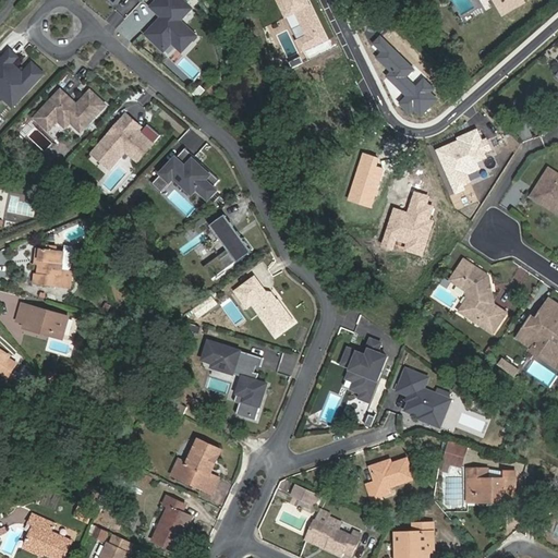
[(143,9),(132,22),(152,38),(159,28),(160,27),(172,38),(179,29),(184,29),(187,25),(170,11),(179,0),(142,0),(147,4),(149,7),(146,12),(143,9)]
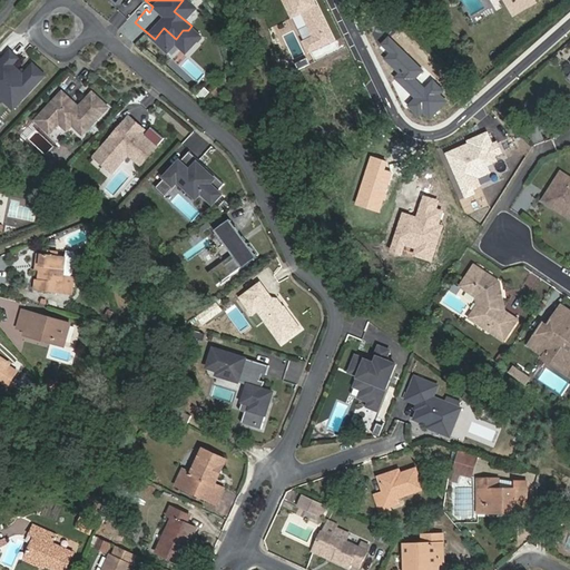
[(311,38),(303,41),(308,52),(333,39),(314,0),(308,0),(310,0),(308,0),(283,0),(291,16),(298,12),(311,38)]
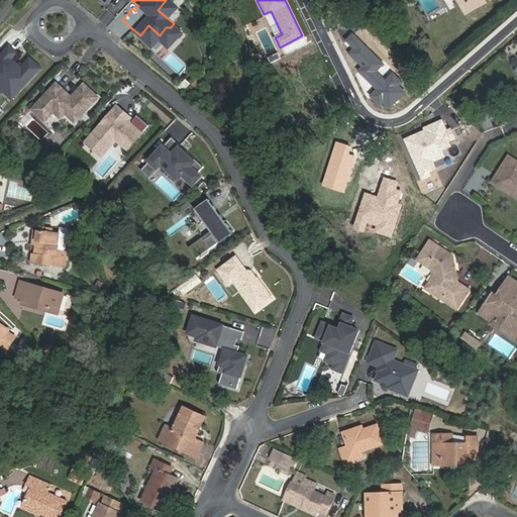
[(104,8),(98,18),(109,25),(115,15),(104,8)]
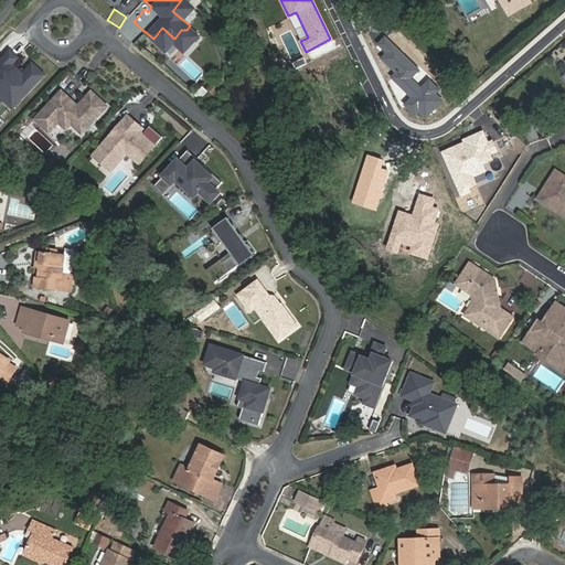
[(191,27),(190,25),(187,30),(181,30),(174,39),(162,28),(161,29),(178,43),(191,27)]
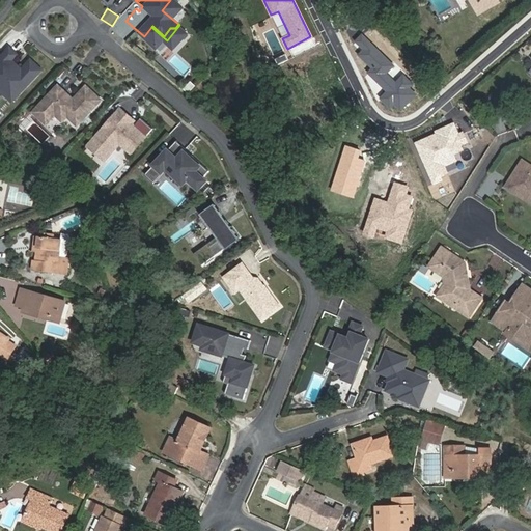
[(399,110),(415,94),(408,87),(412,84),(402,75),(394,83),(385,73),(393,65),(361,33),(354,40),(363,50),(358,55),(371,67),(367,72),(386,90),(379,98),(388,107),(392,103),(399,110)]
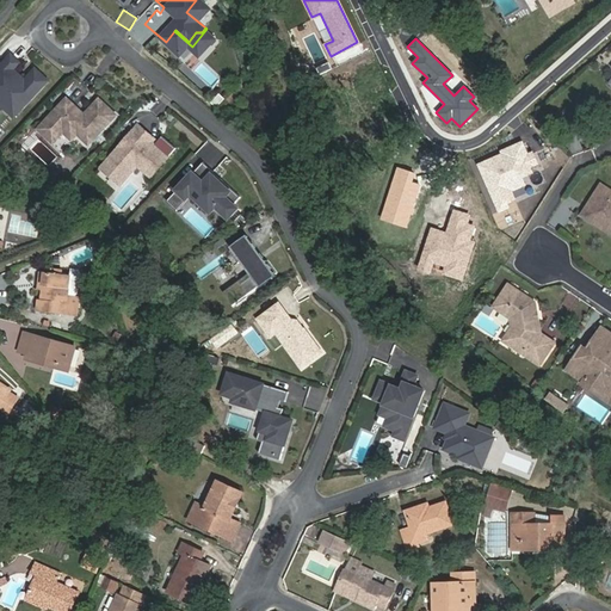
[(6,51),(0,59),(0,102),(0,103),(7,94),(20,105),(44,75),(31,65),(22,76),(17,73),(16,75),(11,71),(13,69),(8,66),(14,59),(6,51)]
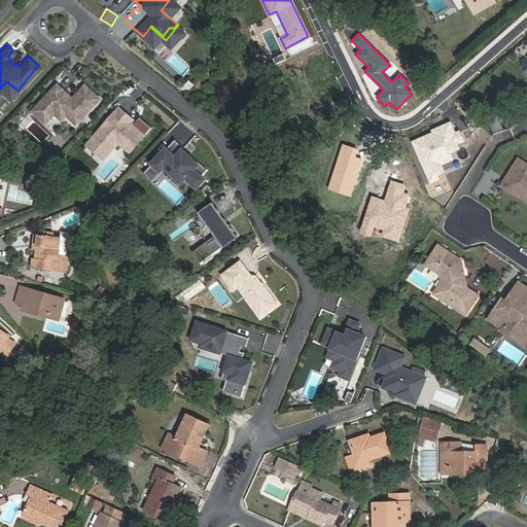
[(274,64),(284,59),(281,53),(271,58),(274,64)]
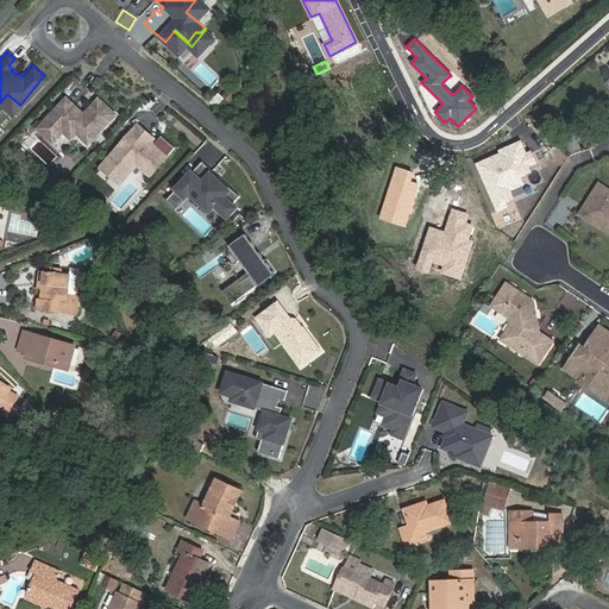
[(202,96),(207,100),(214,90),(209,87),(202,96)]
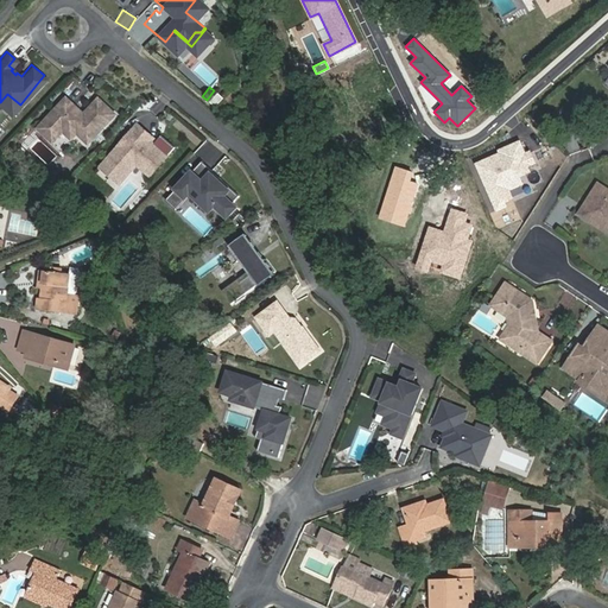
[(216,106),(223,97),(219,93),(210,101),(216,106)]
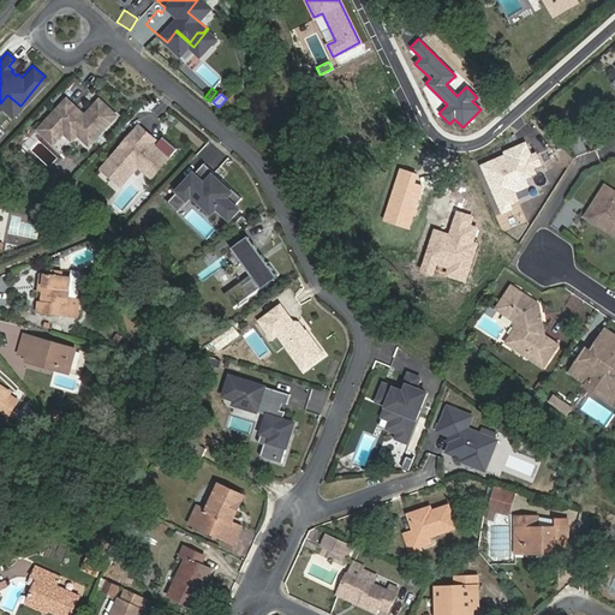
[(13,114),(21,106),(7,95),(0,103),(13,114)]
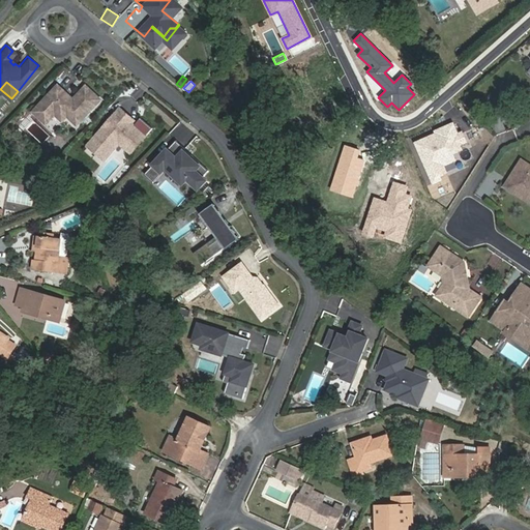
[(75,124),(96,97),(81,85),(68,99),(66,101),(64,99),(65,98),(64,96),(52,86),(33,110),(47,121),(52,115),(57,120),(61,119),(64,116),(75,124)]
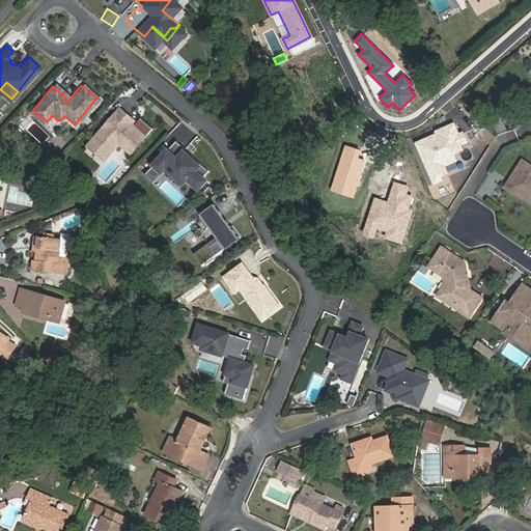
[(124,116),(114,109),(84,148),(102,162),(116,143),(129,154),(148,127),(136,117),(130,126),(127,123),(122,120),(124,116)]
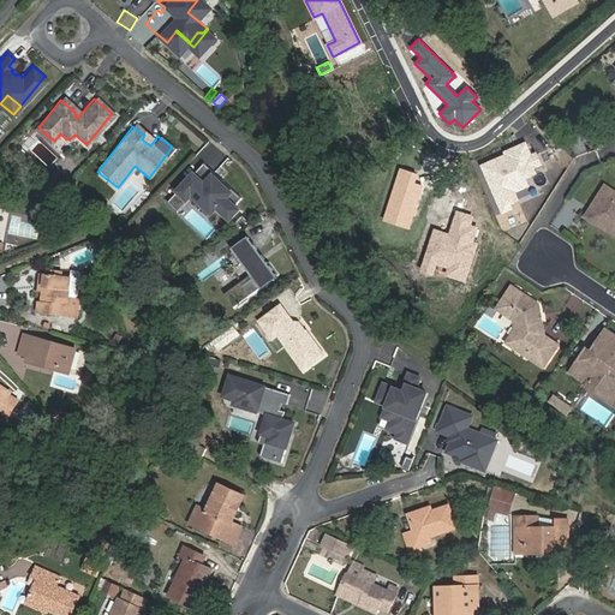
[(51,145),(54,141),(39,127),(34,132),(51,145)]
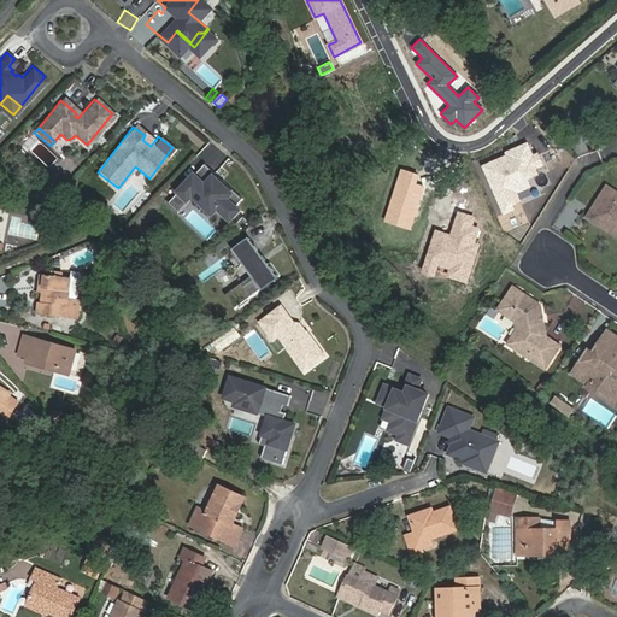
[(530,141),(513,148),(516,154),(509,158),(505,159),(504,156),(482,166),(504,213),(512,210),(510,205),(518,201),(515,193),(528,187),(524,180),(535,174),(533,169),(541,165),(530,141)]
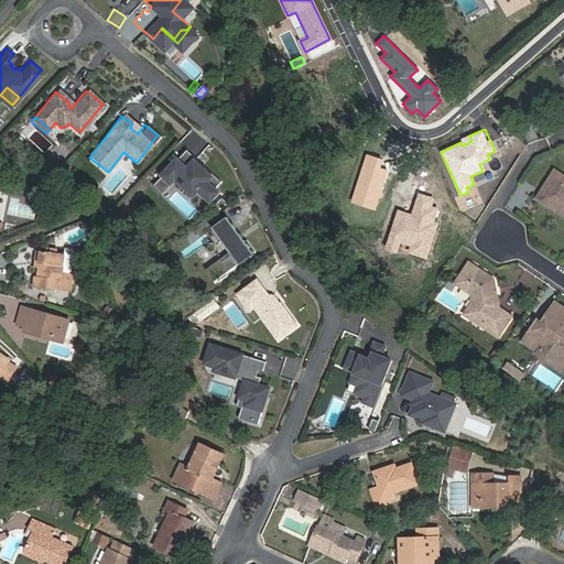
[(539,153),(551,148),(546,139),(534,144),(539,153)]
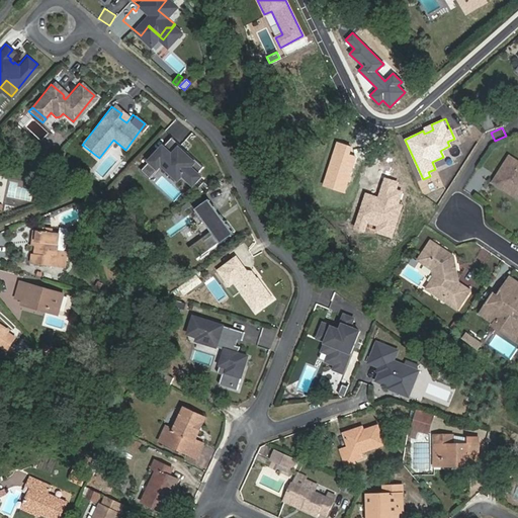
[(169,134),(148,160),(157,167),(160,162),(168,168),(170,166),(180,174),(182,172),(193,181),(200,172),(196,168),(202,162),(184,147),(182,149),(176,144),(178,142),(169,134)]
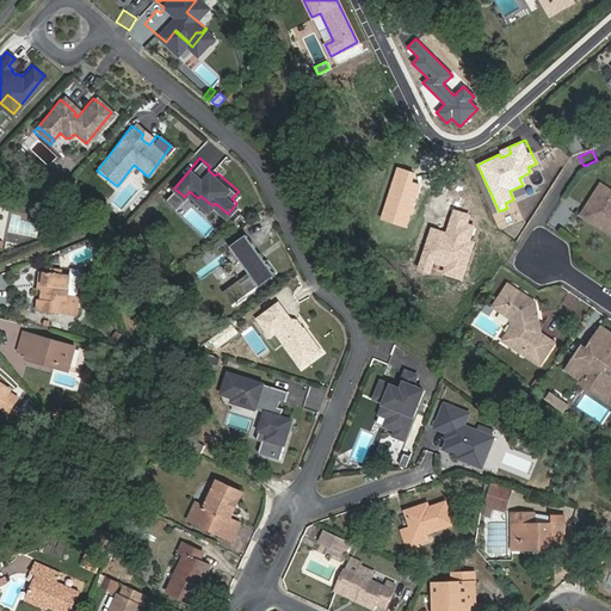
[(411,181),(413,173),(396,167),(380,217),(405,226),(419,185),(411,181)]
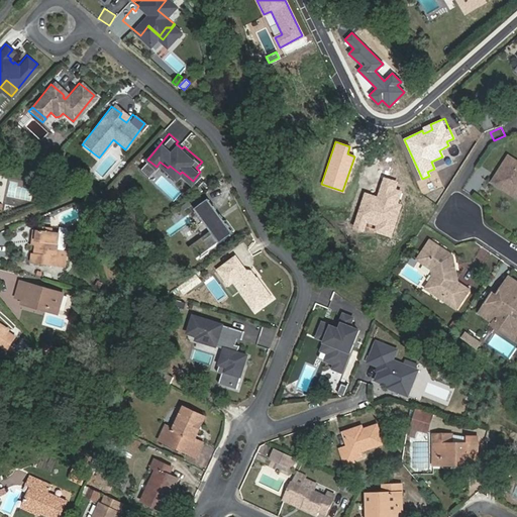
[(516,161),(509,156),(493,182),(502,188),(503,186),(511,191),(516,189),(516,161)]
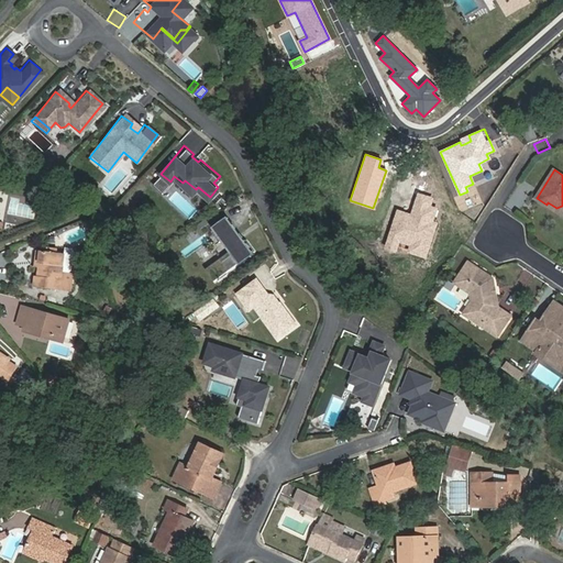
[(162,191),(170,181),(161,174),(152,184),(162,191)]
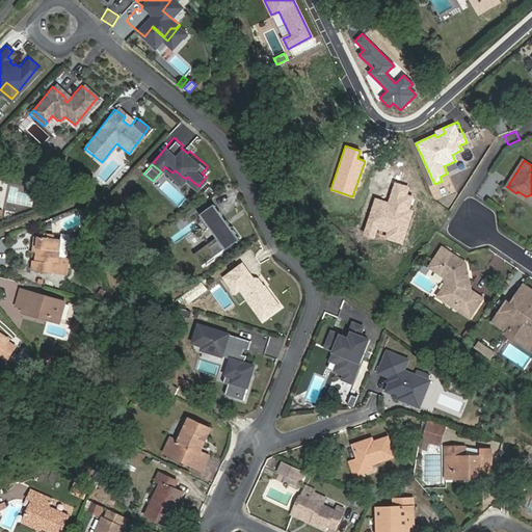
[(208,197),(215,192),(209,183),(201,188),(208,197)]
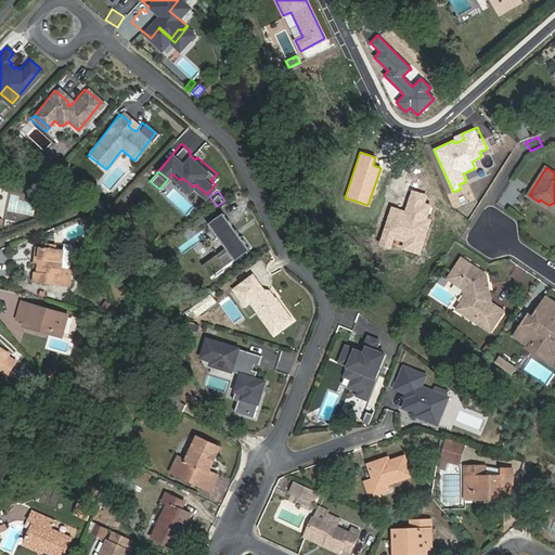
[(394,237),(405,242),(403,249),(420,255),(430,220),(427,219),(431,205),(424,203),(426,196),(413,191),(410,198),(405,213),(391,207),(383,234),(379,245),(390,249),(394,237)]
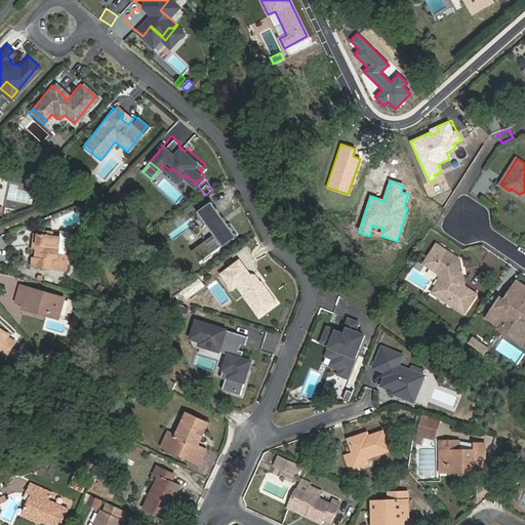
[(524,200),(524,192),(519,194),(511,189),(510,191),(524,200)]
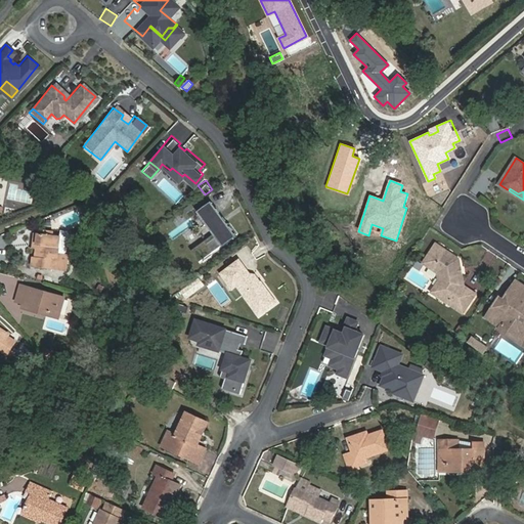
[(228,224),(212,202),(198,212),(210,228),(214,226),(217,230),(213,233),(214,234),(191,251),(200,262),(203,260),(204,262),(212,256),(211,255),(222,246),(223,247),(237,236),(236,235),(237,234),(229,223),(228,224)]
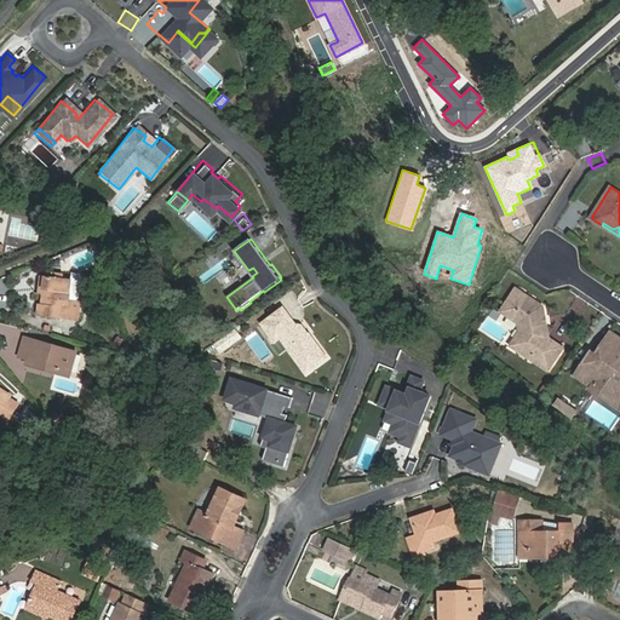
[(70,280),(46,276),(45,288),(42,305),(41,316),(76,321),(79,299),(74,299),(79,298),(81,276),(79,273),(72,271),(70,280)]
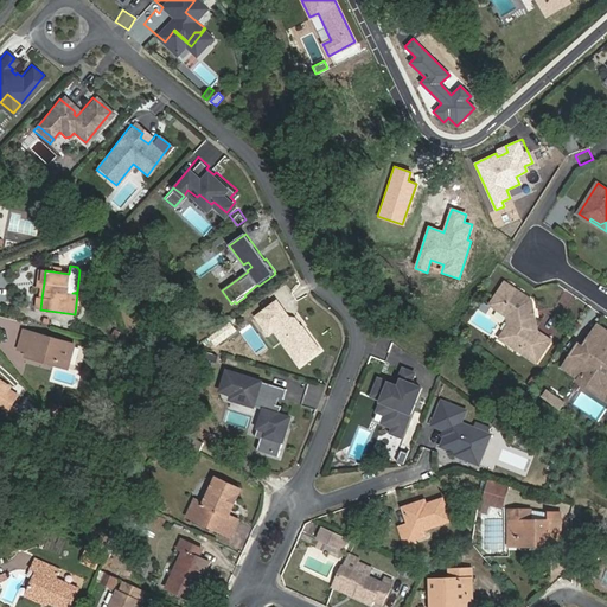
[(506,282),(492,304),(509,315),(510,325),(505,332),(525,345),(522,350),(537,360),(551,340),(537,331),(535,330),(534,326),(536,326),(535,315),(532,315),(531,311),(534,311),(532,300),(506,282)]
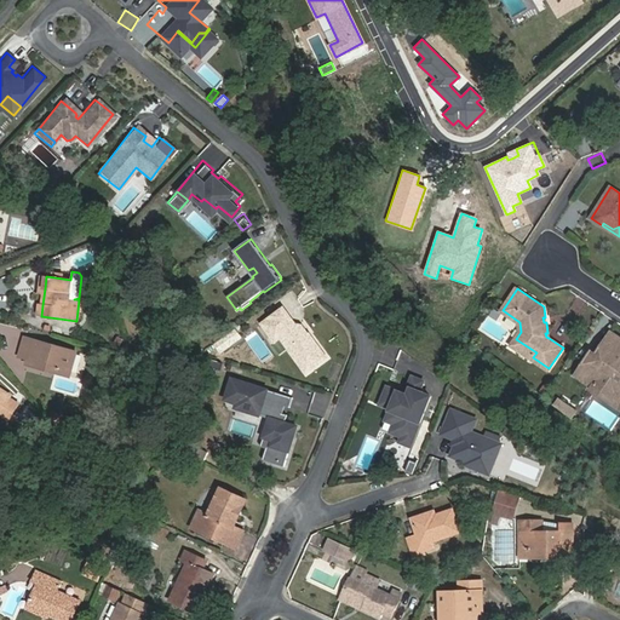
[(281,338),(306,373),(327,357),(309,334),(308,334),(302,325),(296,325),(294,326),(282,309),(262,323),(275,343),(281,338)]
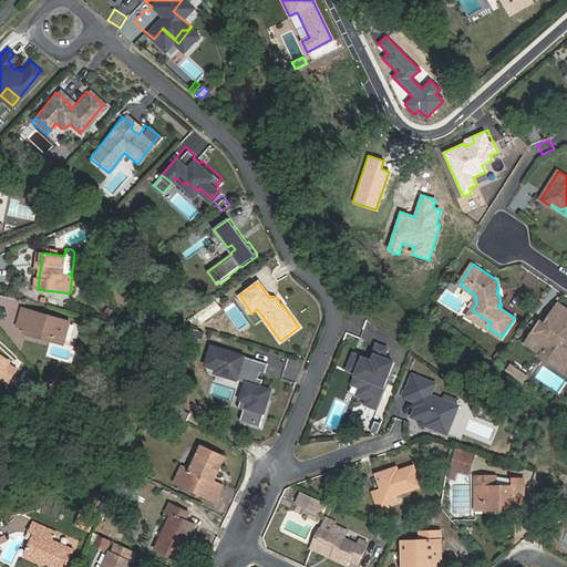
[(107,317),(111,310),(104,306),(101,312),(107,317)]
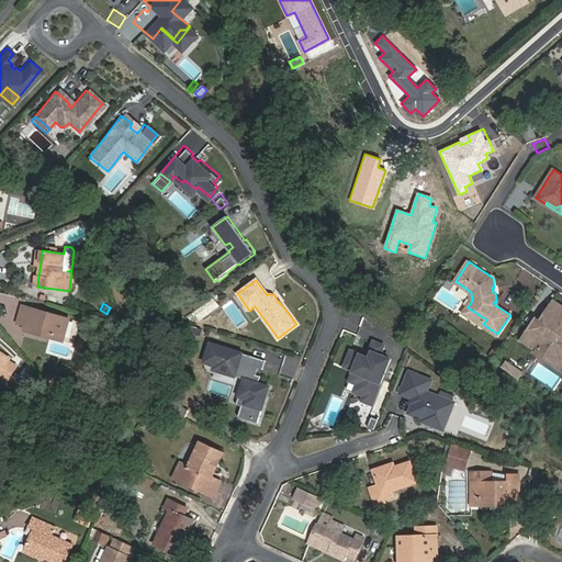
[(521,340),(537,351),(541,345),(561,358),(561,310),(552,303),(540,322),(536,318),(521,340)]
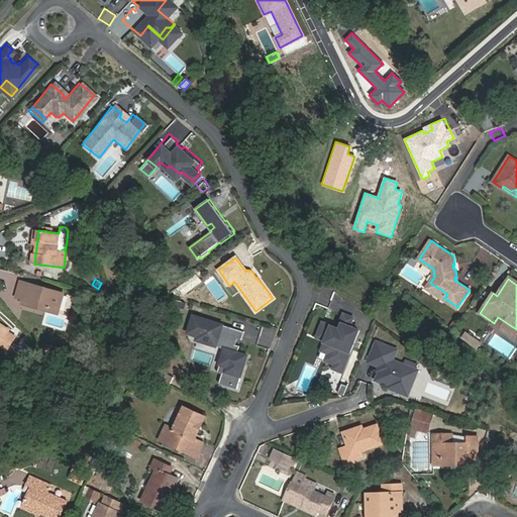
[(58,314),(64,294),(20,282),(16,297),(23,299),(22,303),(58,314)]
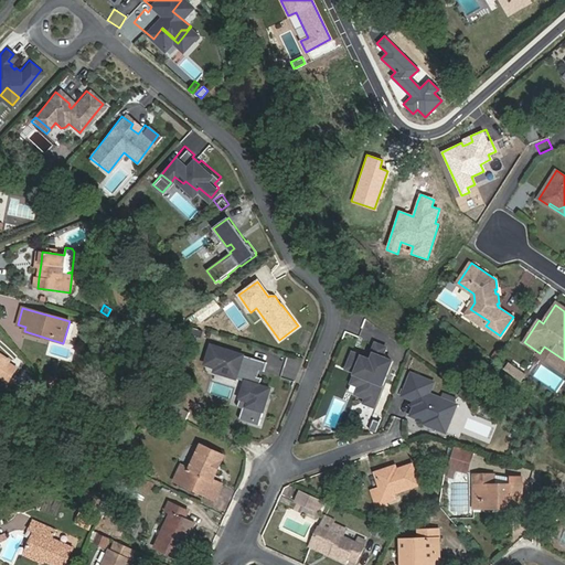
[(489,321),(470,309),(467,313),(486,326),(489,321)]
